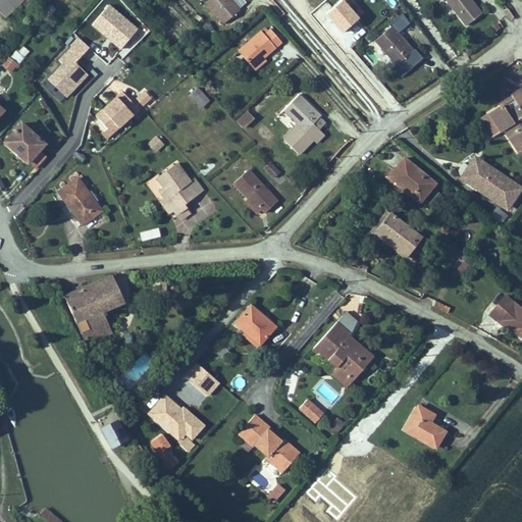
[(243,0),(225,0),(232,8),(243,0)]
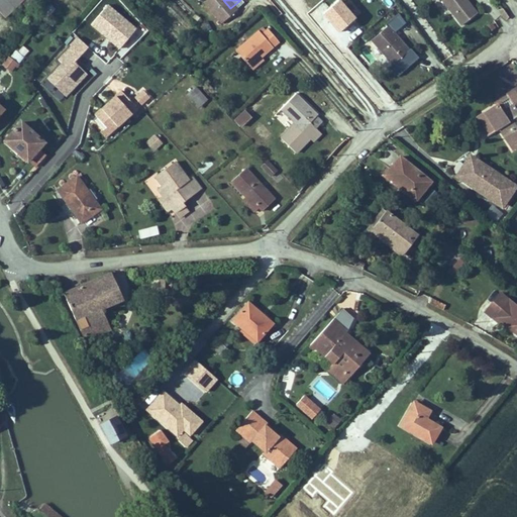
[(339,0),(320,15),(336,35),(355,20),(339,0)]
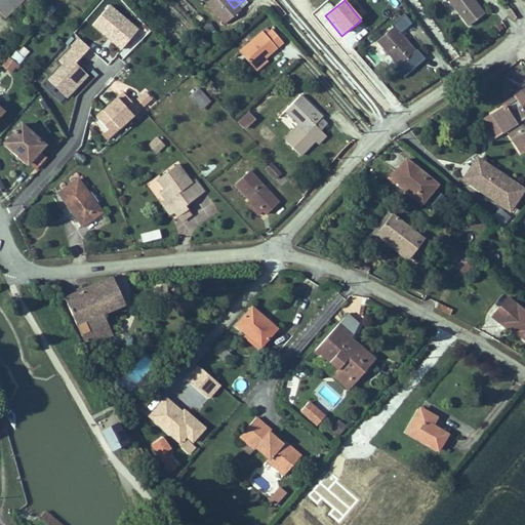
[(121,51),(138,30),(110,5),(91,27),(121,51)]
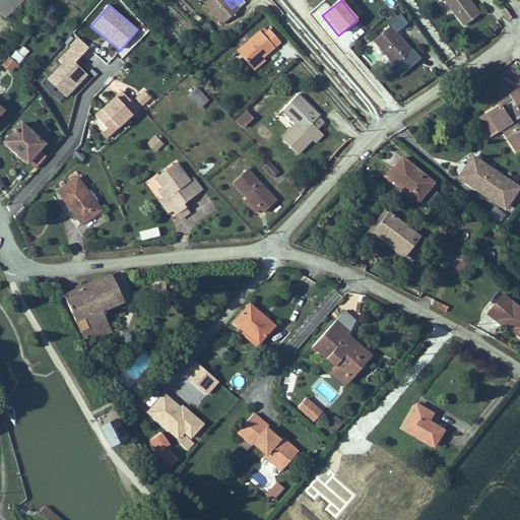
[(426,38),(403,13),(387,28),(409,53),(416,47),(426,38)]
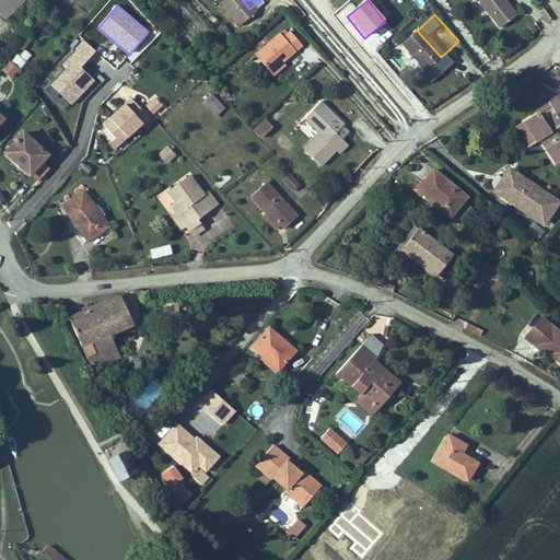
[(267,42),(283,60),(295,49),(315,33),(302,19),(296,24),(292,20),(267,42)]
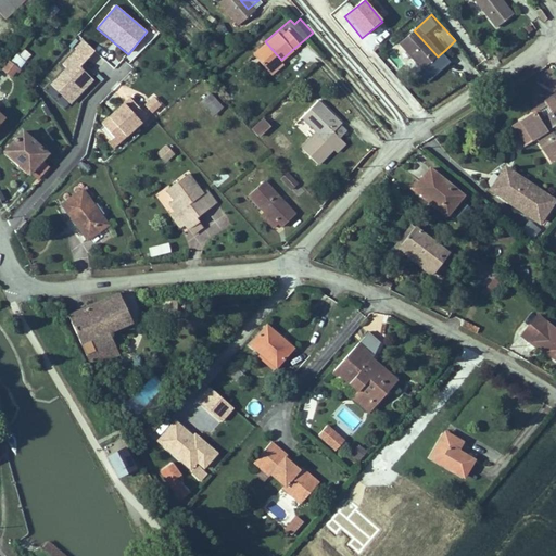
[(70,108),(93,80),(79,68),(95,51),(78,37),(57,62),(62,67),(42,89),(59,104),(61,101),(70,108)]
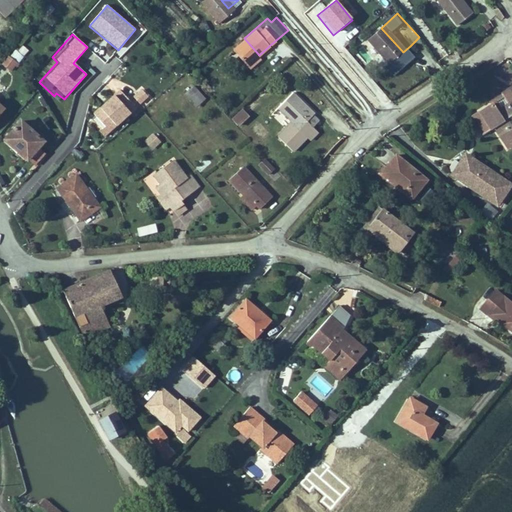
[(21,45),(15,53),(22,59),(27,54),(28,55),(31,53),(21,45)]
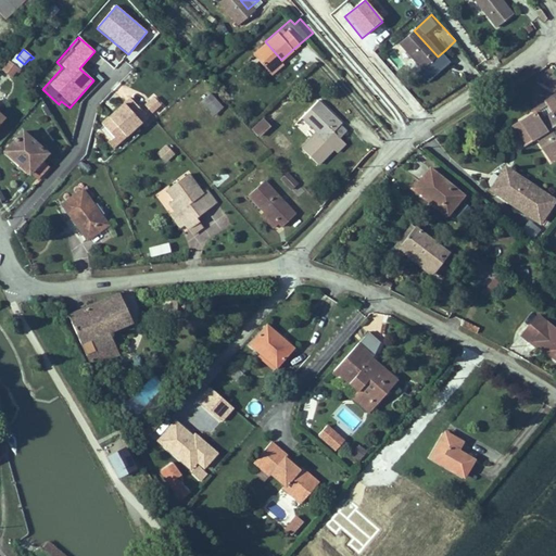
[(293,49),(281,60),(286,63),(298,53),(293,49)]
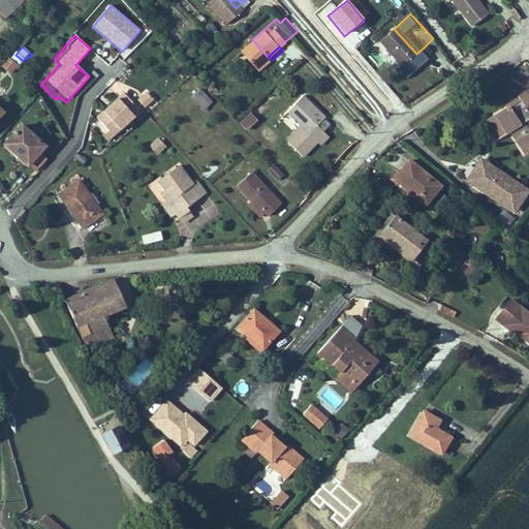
[(11,75),(19,67),(8,58),(1,66),(11,75)]
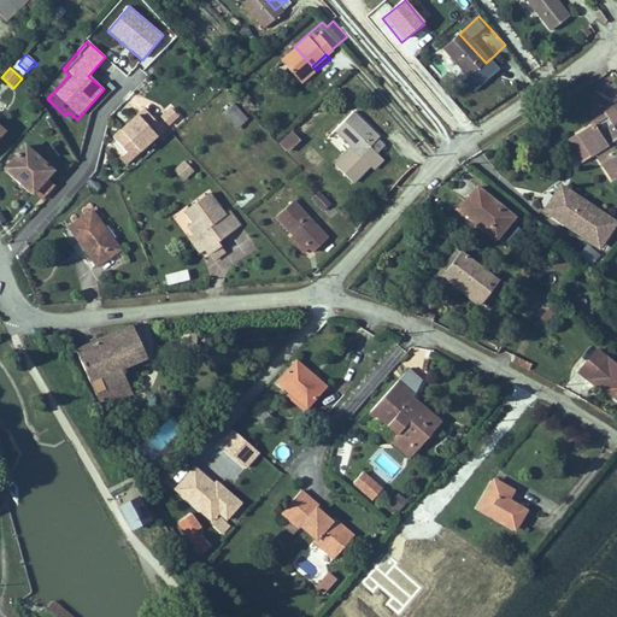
[(136,90),(142,74),(131,69),(125,86),(136,90)]
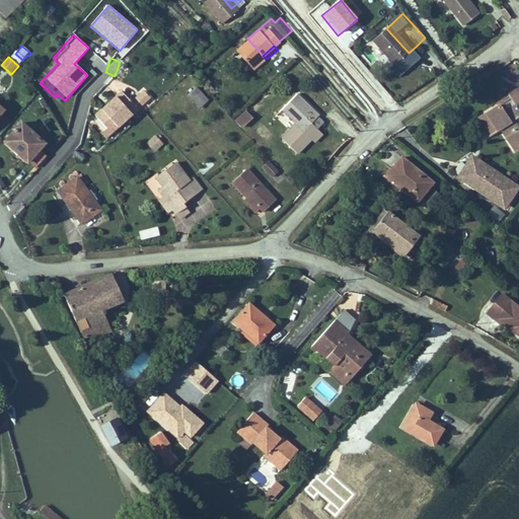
[(518,77),(511,82),(512,85),(516,91),(504,98),(500,92),(483,102),(494,122),(504,116),(516,137),(518,135),(518,77)]
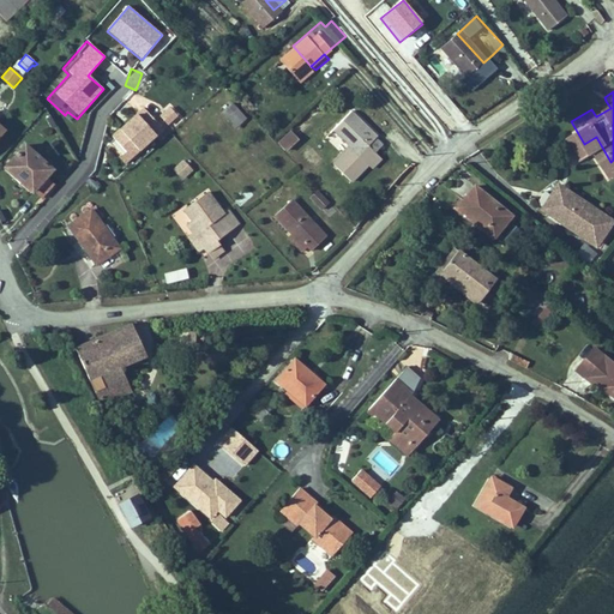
[(254,109),(239,92),(232,101),(248,116),(254,109)]
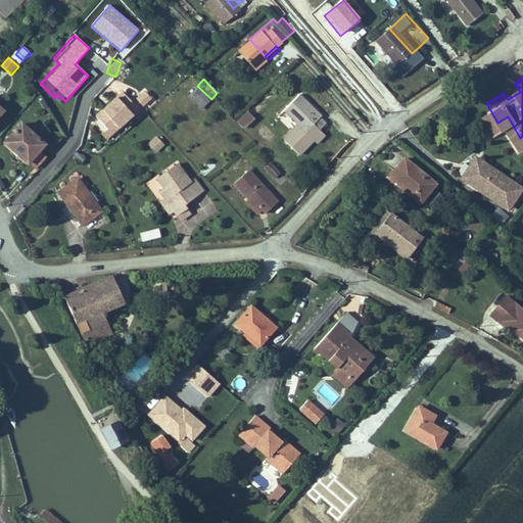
[(314,83),(297,99),(308,110),(313,115),(299,128),(314,143),(328,129),(332,132),(341,123),(335,117),(339,112),(334,106),(336,104),(314,83)]
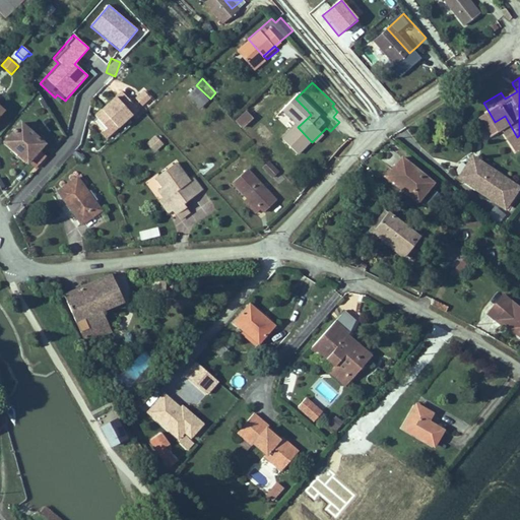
[(517,91),(513,85),(501,92),(505,99),(517,91)]
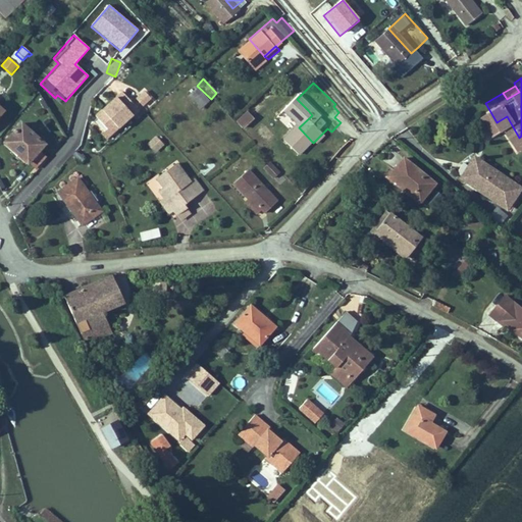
[(0,118),(15,101),(0,87),(0,118)]
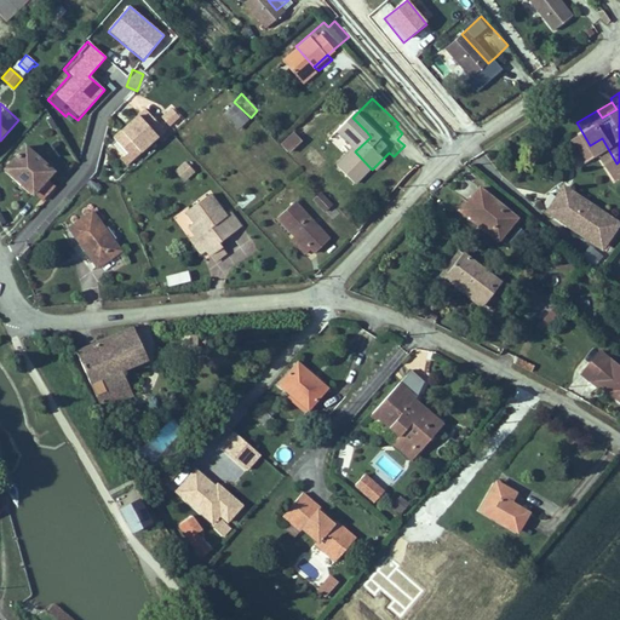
[(236,105),(224,116),(239,131),(250,121),(236,105)]
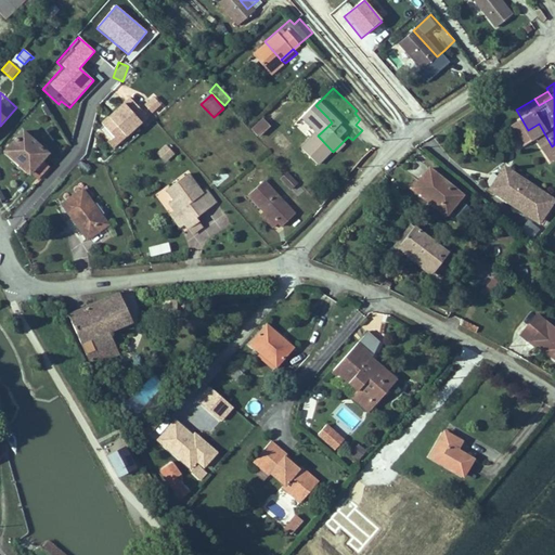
[(132,95),(94,130),(112,150),(162,106),(153,95),(142,106),(132,95)]
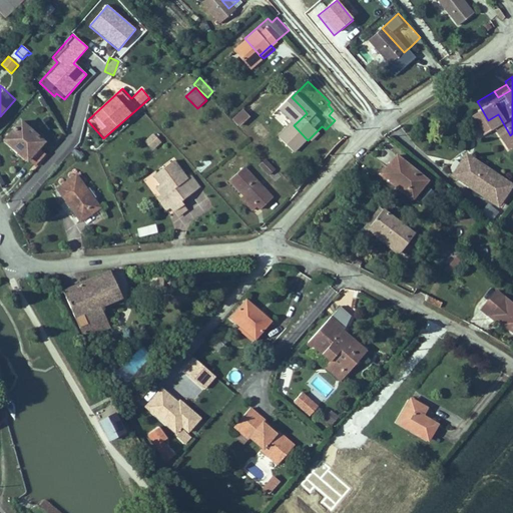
[(259,103),(252,97),(248,100),(254,106),(259,103)]
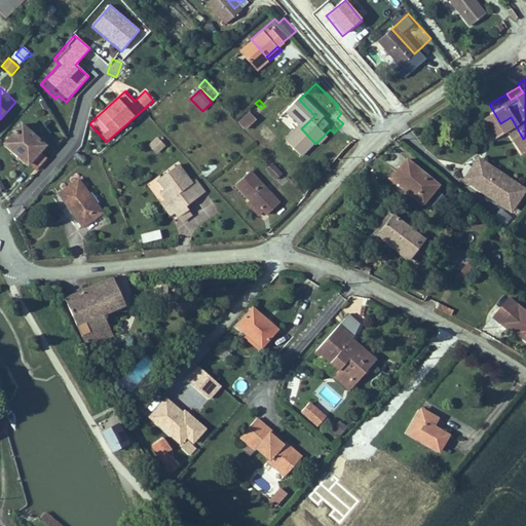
[(299,100),(294,105),(305,116),(310,111),(299,100)]
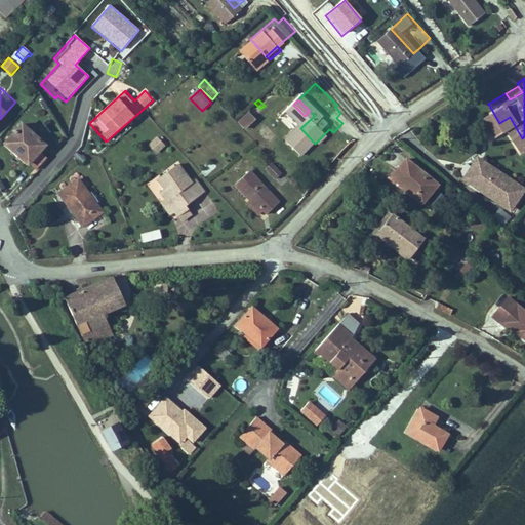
[(253,115),(260,109),(254,103),(248,109),(253,115)]
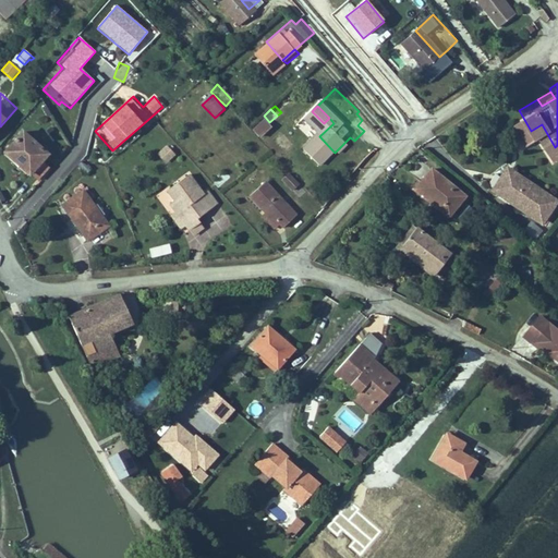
[(252,130),(259,138),(273,128),(264,119),(252,130)]
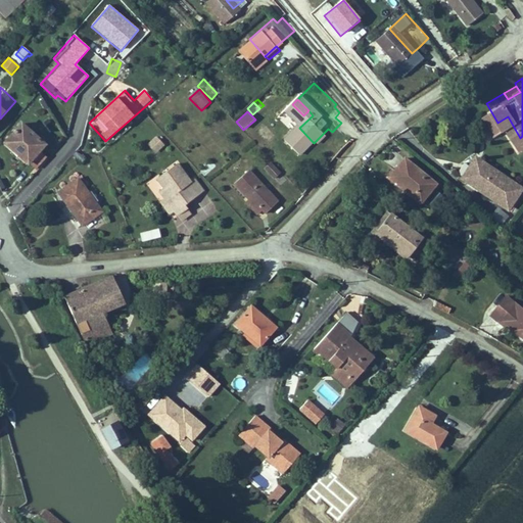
[(53,139),(57,134),(35,112),(17,131),(41,152),(53,139)]
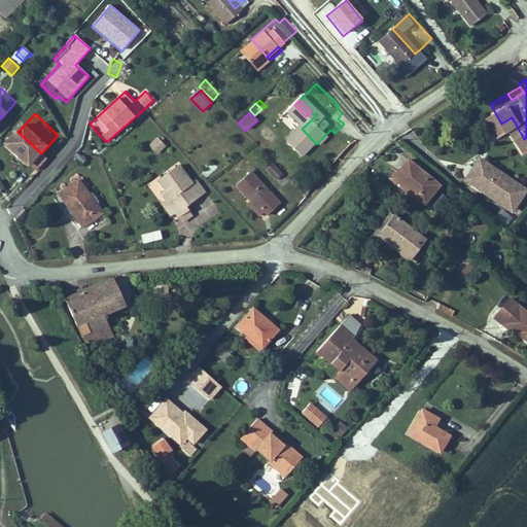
[(505,138),(494,129),(481,144),(492,154),(505,138)]
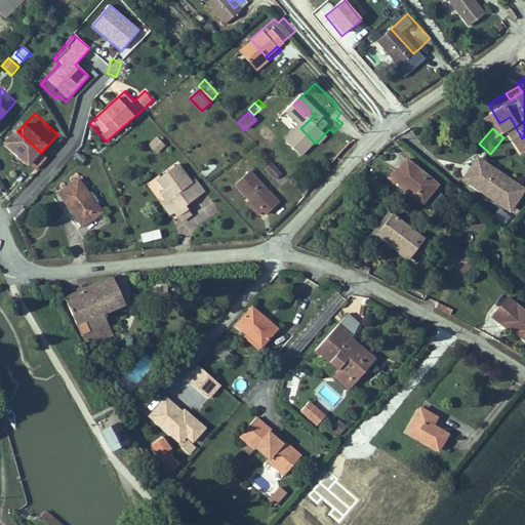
[(157,136),(148,145),(156,155),(165,147),(157,136)]
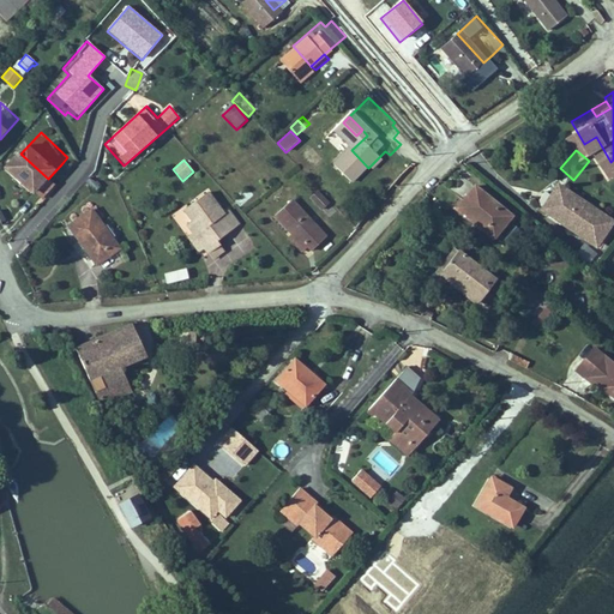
[(62,163),(48,179),(47,181),(50,185),(67,167),(62,163)]
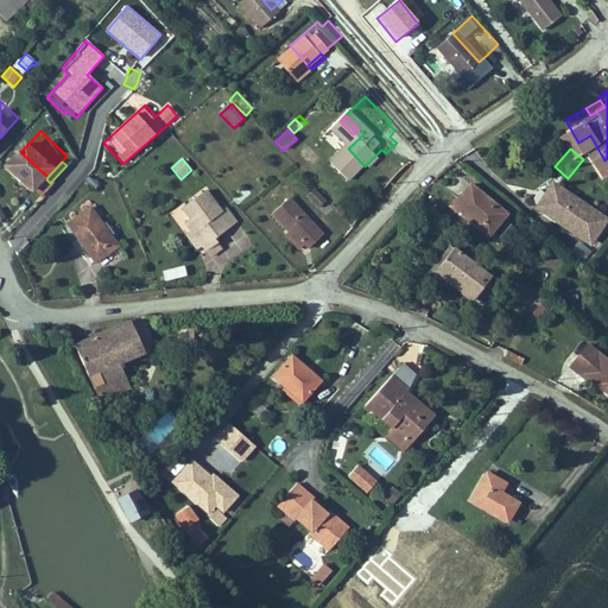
[(507,201),(474,171),(464,181),(455,192),(491,221),(507,201)]
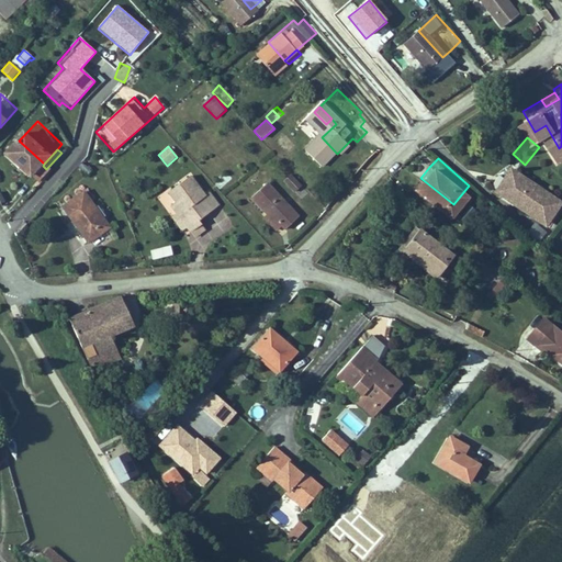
[(189,193),(194,201),(205,214),(210,218),(218,211),(216,206),(236,190),(225,177),(221,181),(206,164),(186,180),(193,189),(189,193)]
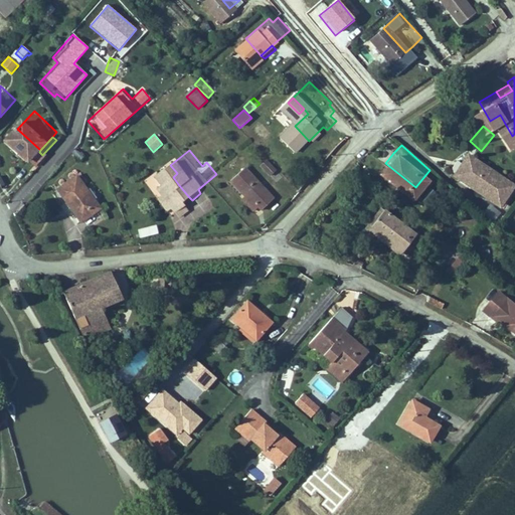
[(288,159),(279,150),(273,155),(282,165),(288,159)]
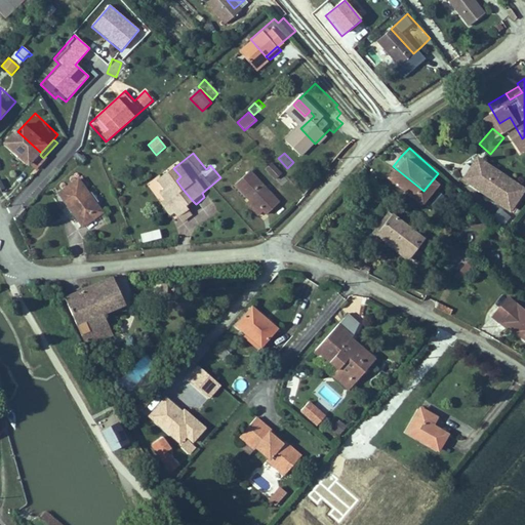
[(512,215),(524,193),(524,188),(475,156),(458,180),(512,215)]
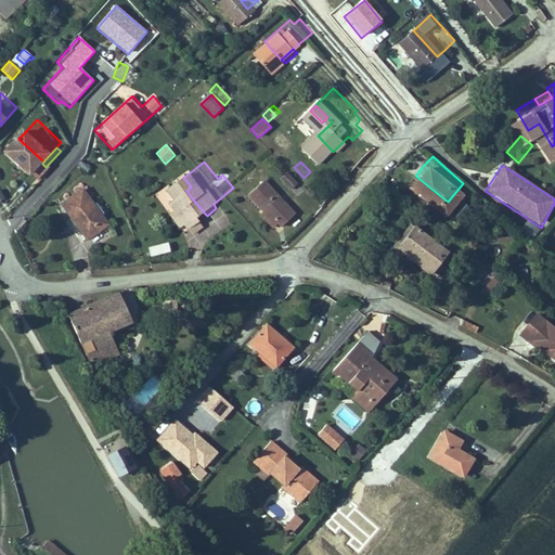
[(279,195),(280,196),(294,211),(297,215),(310,203),(279,168),(262,183),(276,197),(279,195)]
